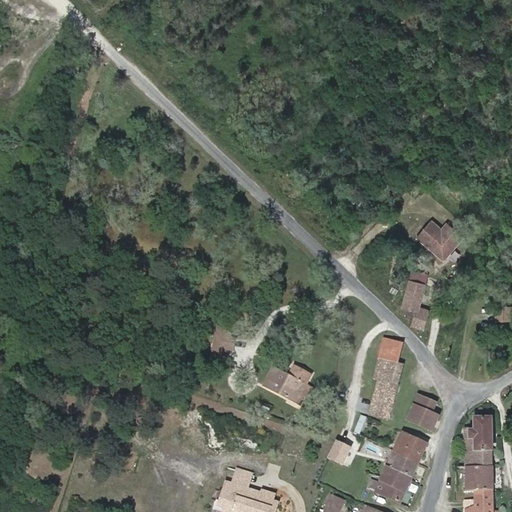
[(440,227),(430,219),(416,235),(443,258),(462,234),(446,221),(440,227)]
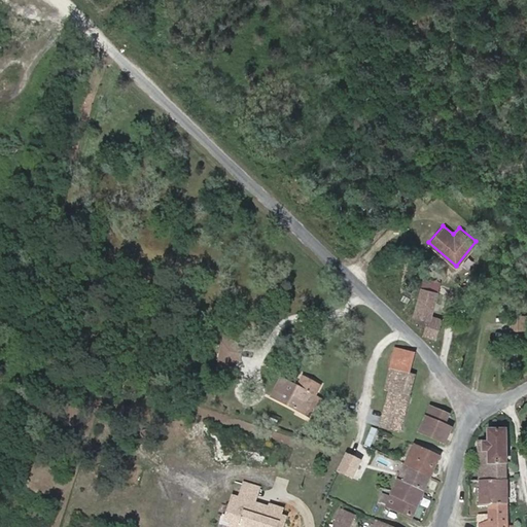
[(436,292),(440,283),(424,279),(422,289),(436,292)]
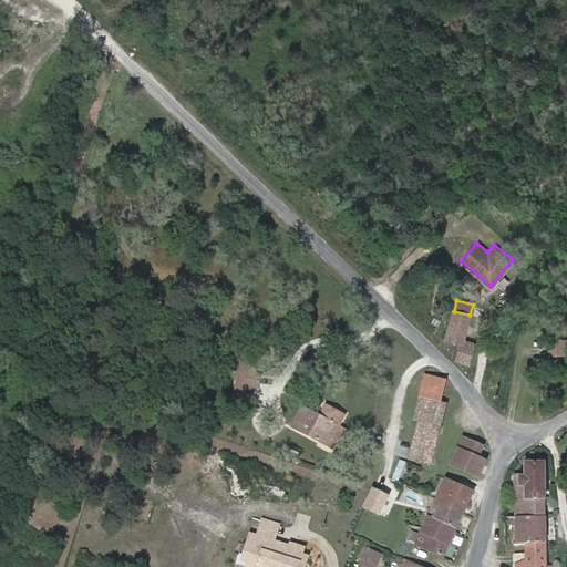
[(463,341),(470,315),(454,311),(446,340),(461,344),(456,360),(470,364),(475,344),(463,341)]
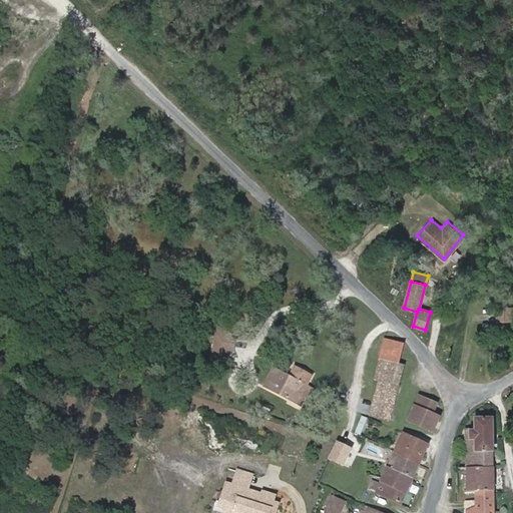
[(512,321),(512,309),(497,309),(497,322),(512,321)]
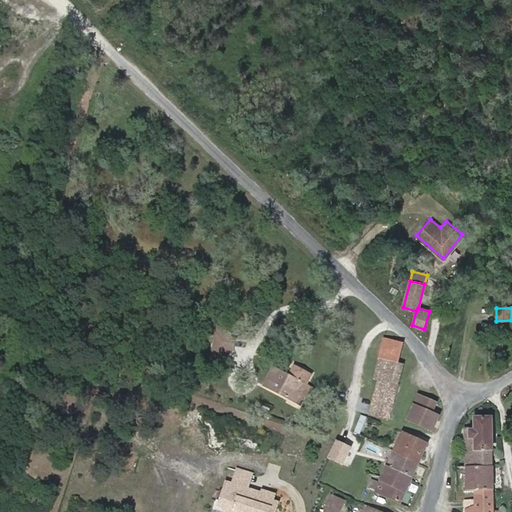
[(230,349),(232,338),(229,338),(231,330),(218,327),(213,354),(226,356),(227,349),(230,349)]
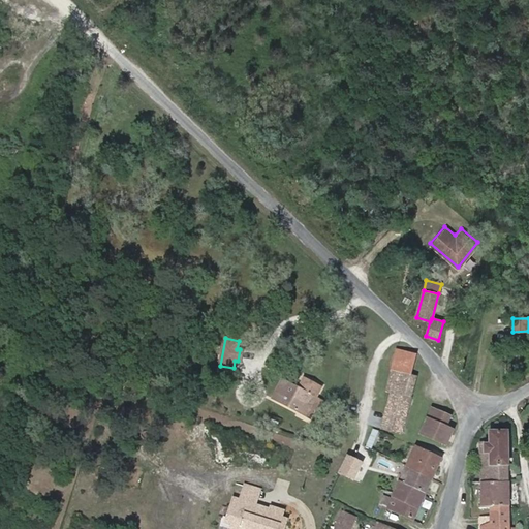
[(411,375),(416,355),(397,350),(392,371),(411,376),(411,375)]
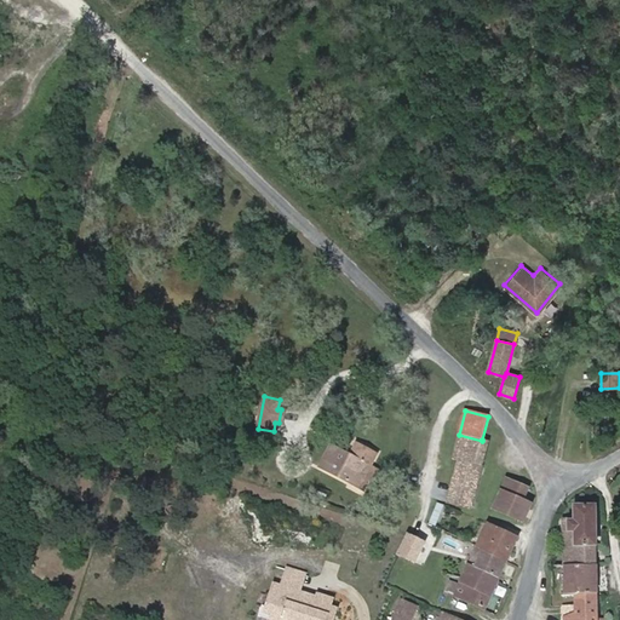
[(474,493),(488,441),(482,440),(482,441),(459,435),(453,460),(458,461),(452,486),(474,493)]
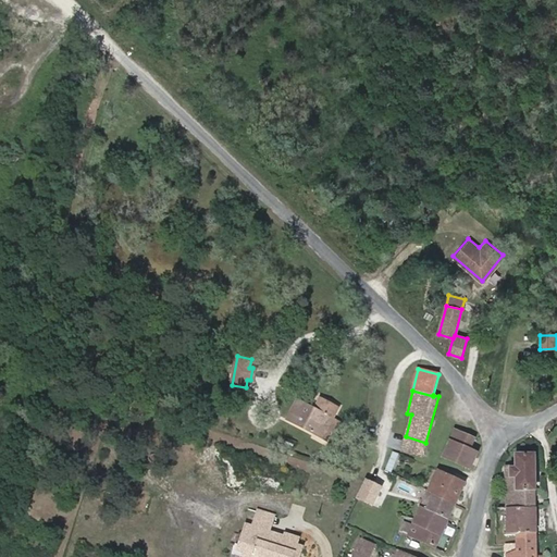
[(326,430),(332,419),(337,409),(320,399),(314,410),(297,400),(286,421),(325,442),(331,432),(326,430)]
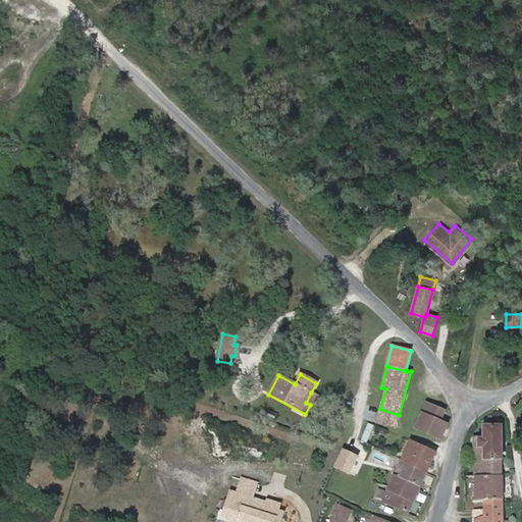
[(316,409),(321,398),(311,393),(306,403),(310,405),(316,409)]
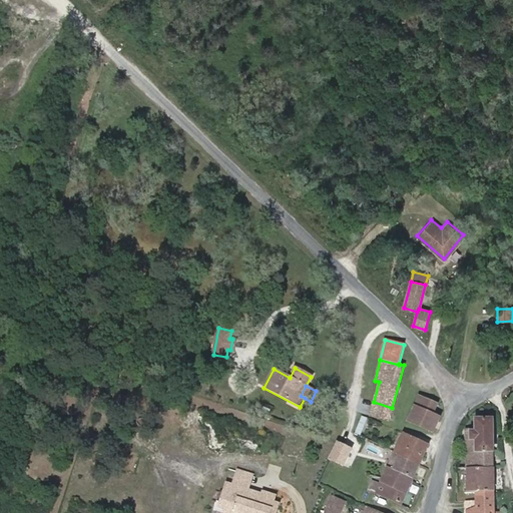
[(419,396),(415,406),(433,414),(438,405),(419,396)]
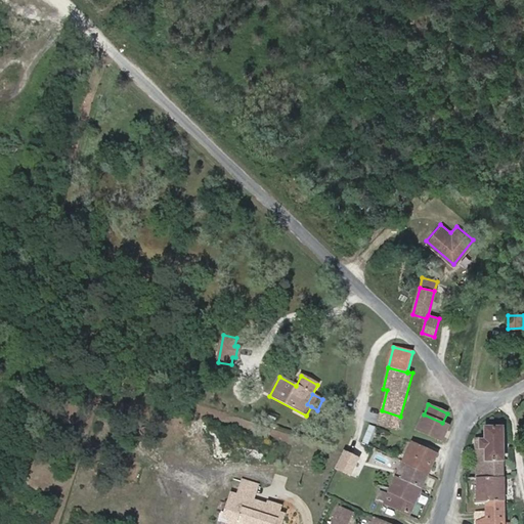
[(397,430),(400,417),(382,410),(378,425),(397,430)]
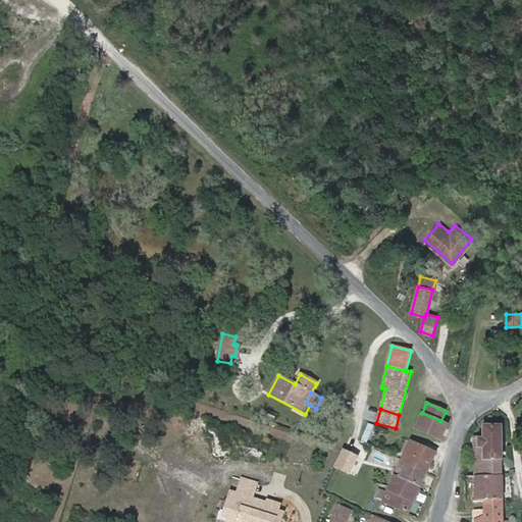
[(448,424),(440,421),(422,413),(415,428),(440,439),(448,424)]
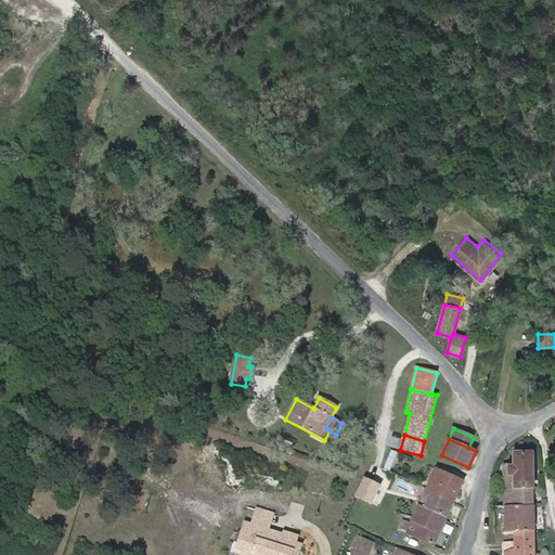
[(533,506),(533,453),(514,453),(514,464),(504,464),(505,506),(533,506)]
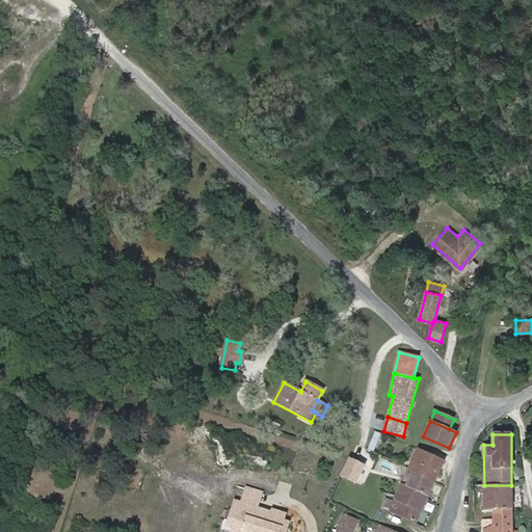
[(434,481),(443,461),(418,451),(409,470),(434,481)]
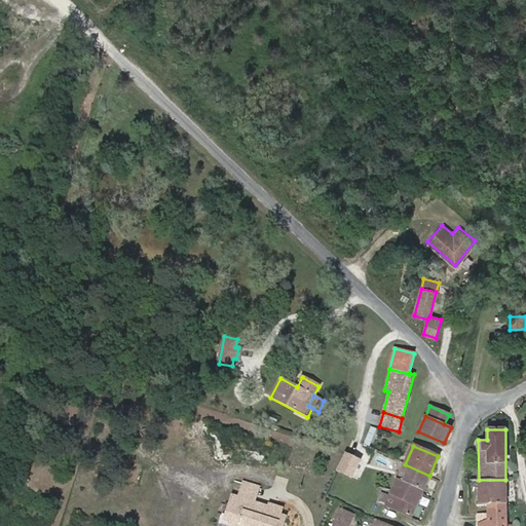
[(360,461),(345,454),(337,471),(351,478),(360,461)]
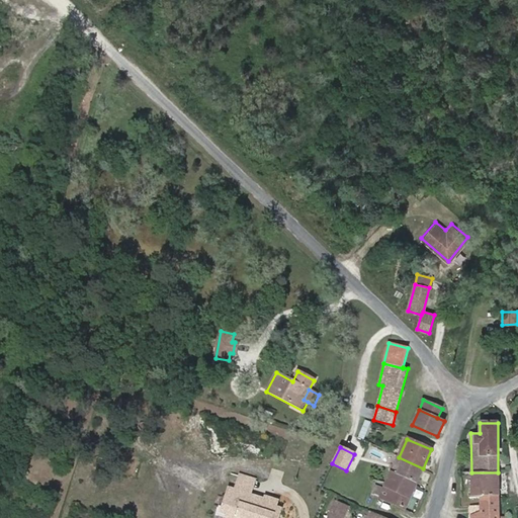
[(409,502),(423,468),(399,457),(383,488),(382,490),(409,502)]
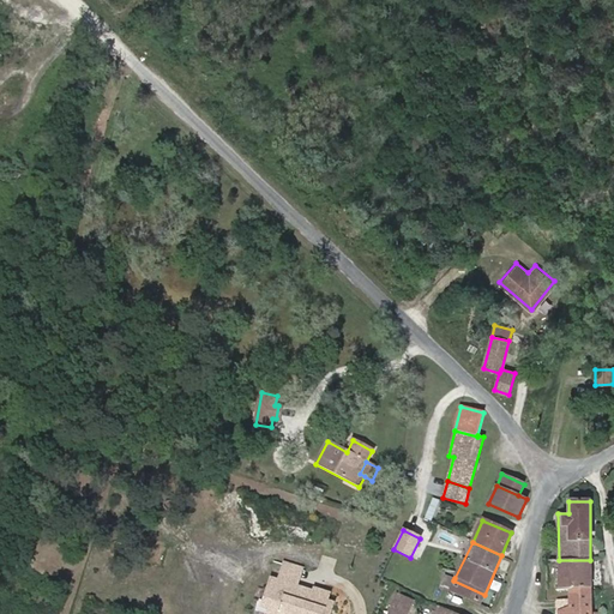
[(591,589),(590,560),(559,560),(559,590),(569,590),(591,589)]
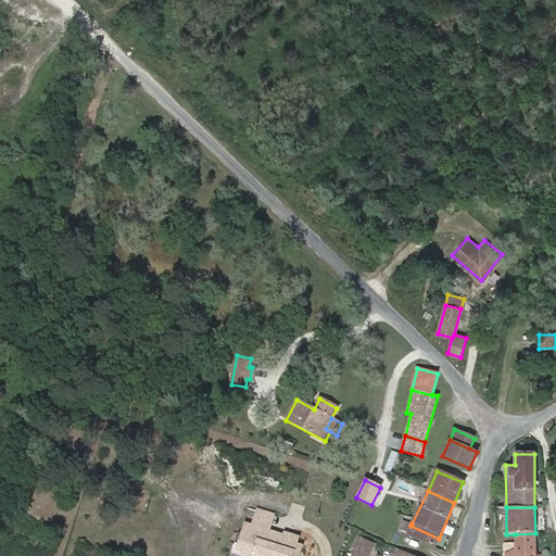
[(301,555),(304,546),(299,545),(301,538),(283,532),(283,534),(270,531),(275,515),(256,508),(251,525),(244,522),(237,551),(243,553),(241,555),(301,555)]
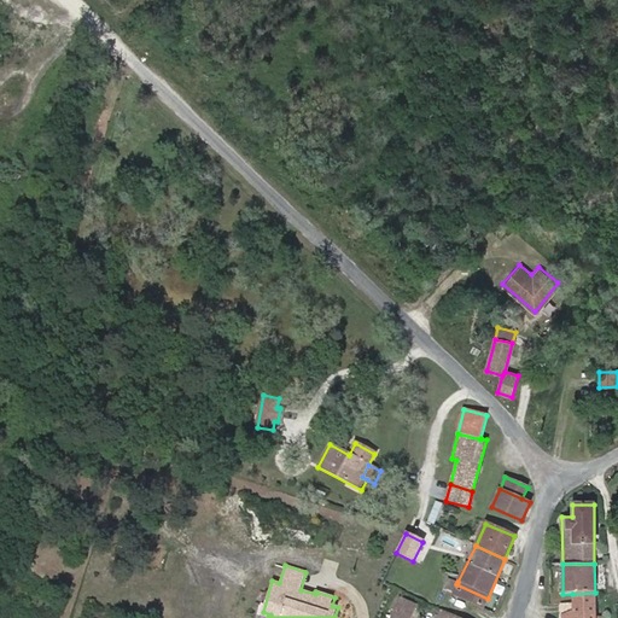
[(453,594),(456,584),(448,581),(444,590),(453,594)]
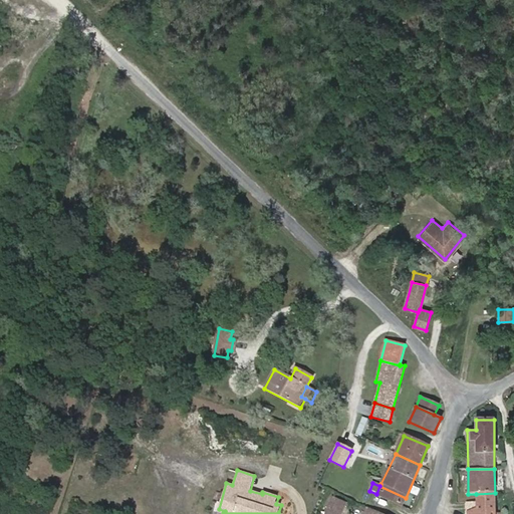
[(406,498),(379,486),(376,494),(402,506),(406,498)]
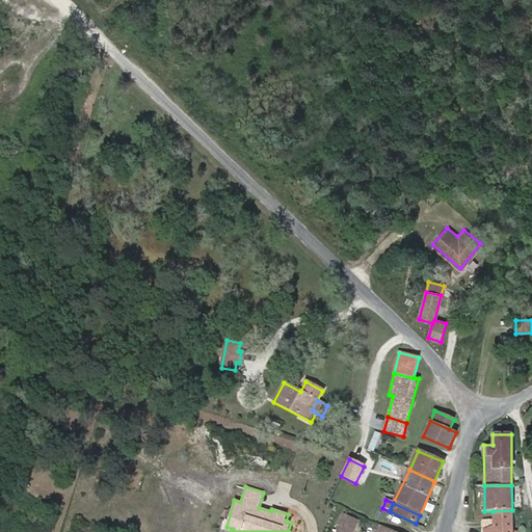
[(519,531),(519,530),(512,531),(512,510),(493,511),(493,526),(484,529),(483,531),(519,531)]
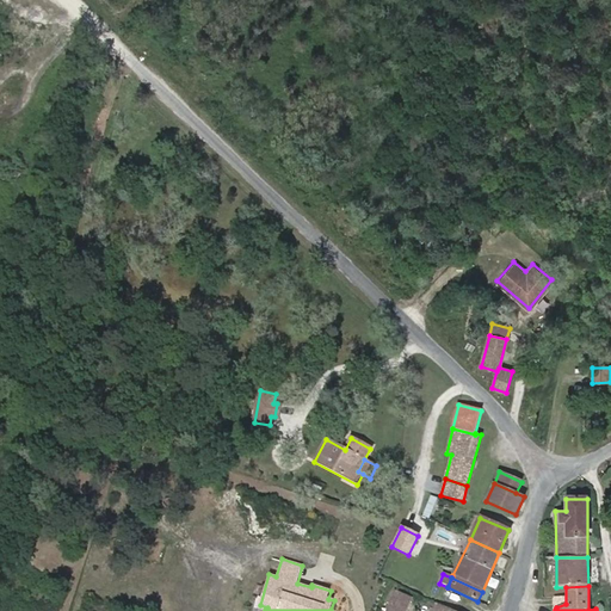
[(406,610),(412,599),(395,591),(386,610),(406,610)]
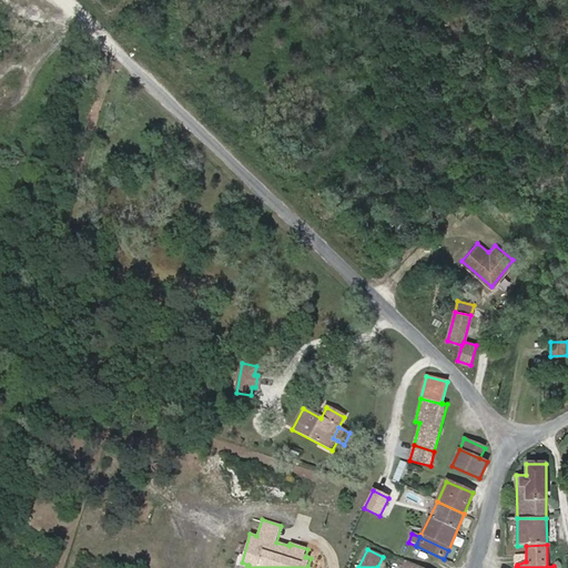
All buildings are outlined.
